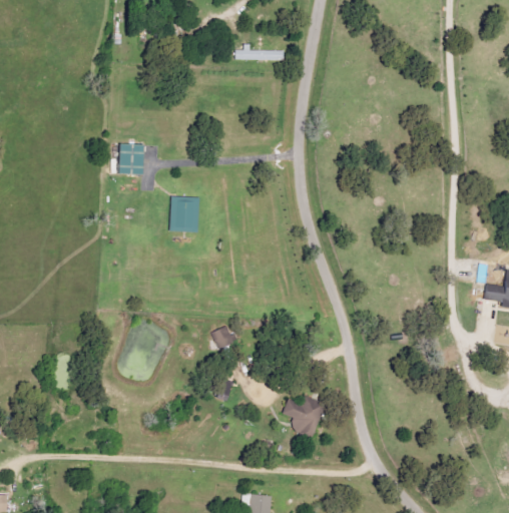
[(235,59),(286,61),(287,51),(235,50),(235,59)]
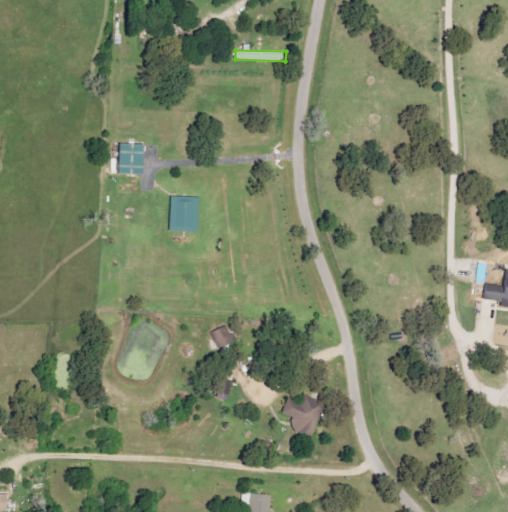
[(143,144),(117,143),(117,173),(142,174),(143,144)]
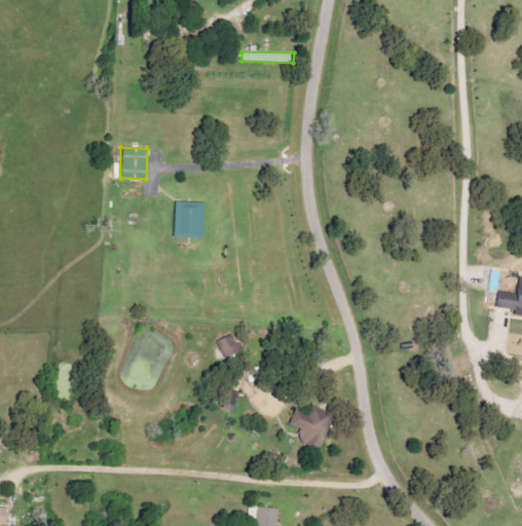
[(175,237),(203,238),(204,202),(176,201),(175,237)]
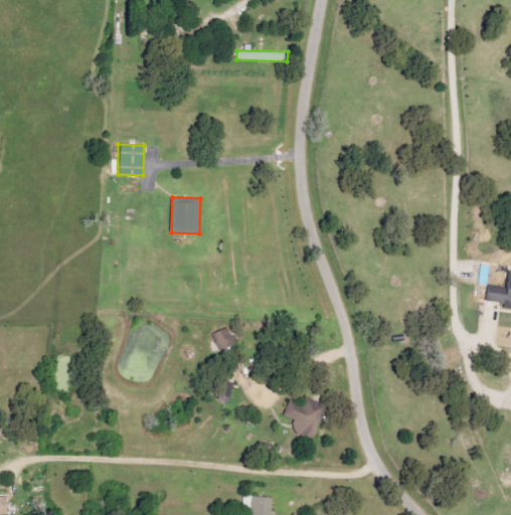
[(219,350),(236,345),(230,327),(214,333),(219,350)]
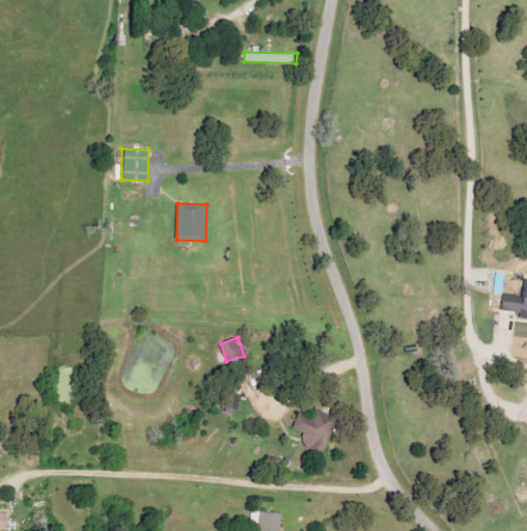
[(214,407),(236,413),(241,392),(219,387),(214,407)]
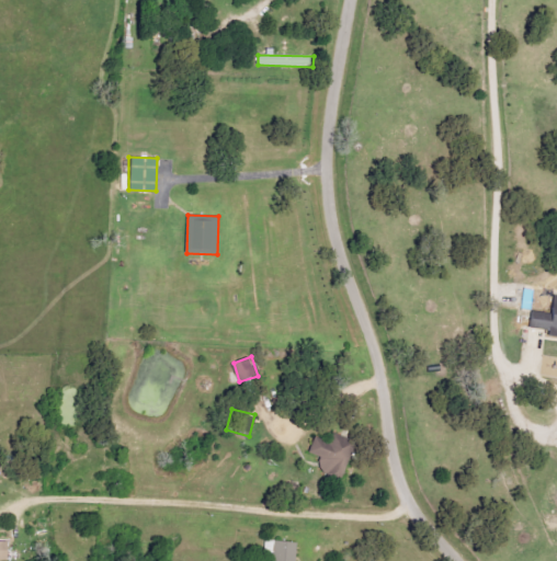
[(315,436),(307,456),(319,461),(317,468),(340,478),(354,442),(331,433),(328,441),(315,436)]
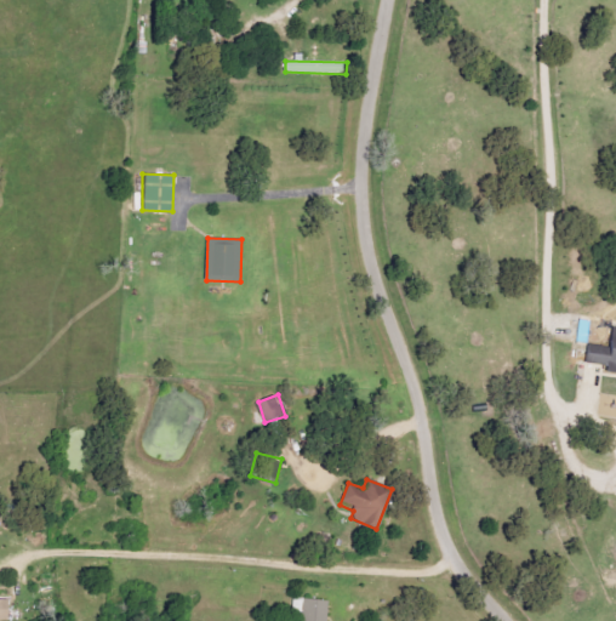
[(328,620),(330,600),(304,599),(302,620),(328,620)]
